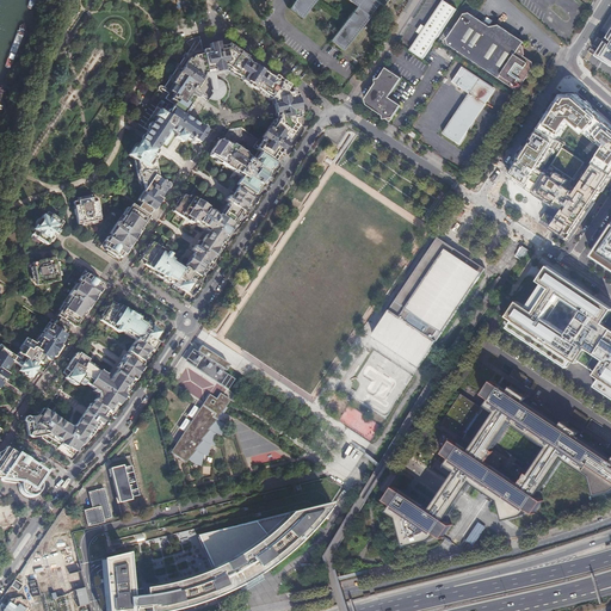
[(369,16),(368,14),(377,4),(381,6),(386,0),(292,0),(288,7),(301,18),(314,0),(343,23),(328,39),(341,50),(369,16)]
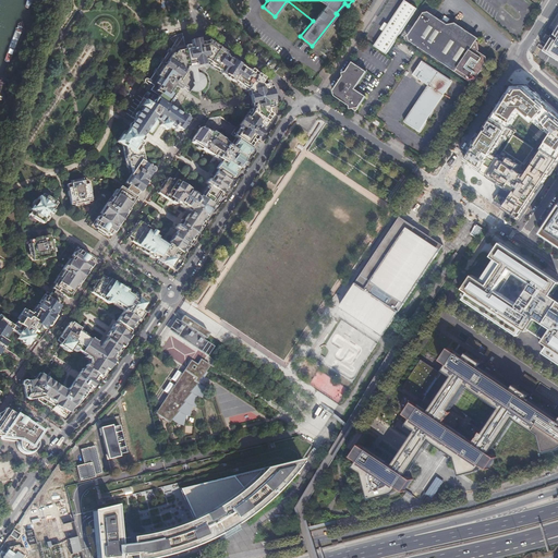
[(404,0),(374,46),(386,53),(416,9),(404,0)]
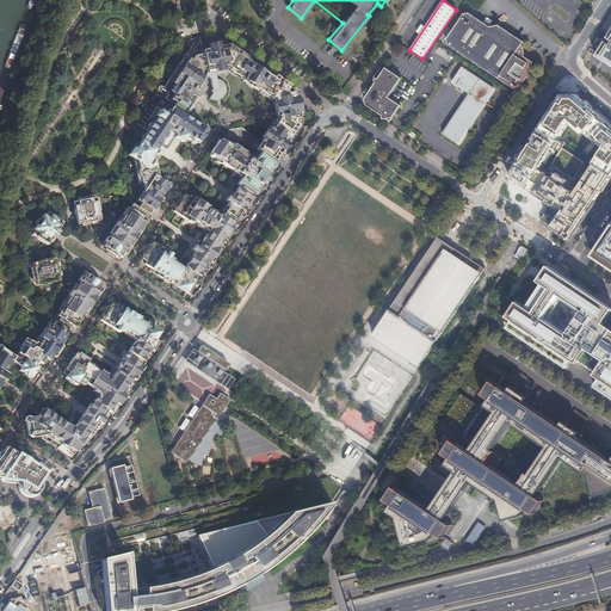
[(498,25),(491,28),(469,13),(463,14),(446,39),(448,44),(516,90),(520,88),(534,68),(534,63),(524,56),(525,55),(524,47),(522,45),(524,42),(498,25)]
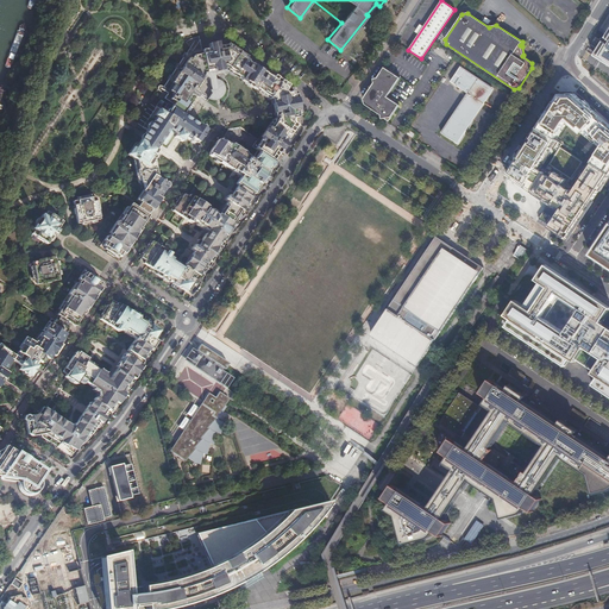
[(608,29),(604,37),(608,39),(608,43),(608,44),(602,41),(592,55),(608,64),(608,29)]
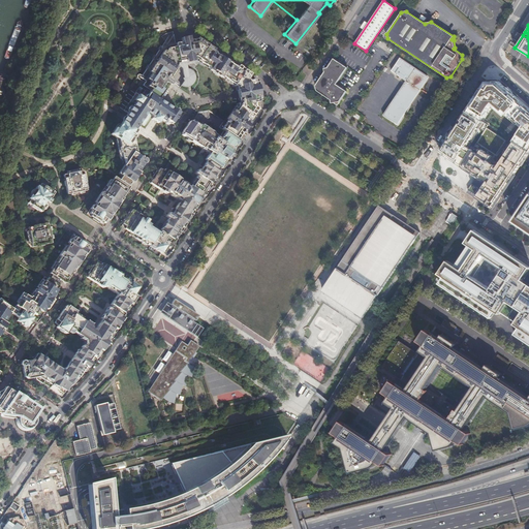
[(143,79),(144,80),(165,48),(176,45),(174,34),(169,41),(166,39),(165,40),(161,47),(159,50),(155,56),(153,59),(149,65),(147,69),(142,75),(141,78),(143,79)]
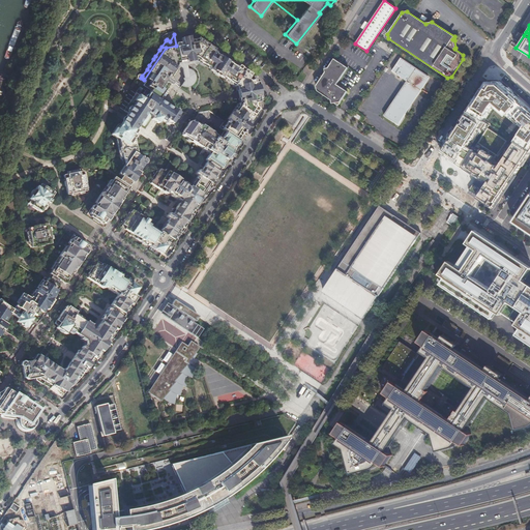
[(207,47),(199,41),(189,42),(188,36),(181,38),(182,45),(176,46),(179,62),(185,60),(193,59),(195,60),(195,59),(198,61),(207,47)]
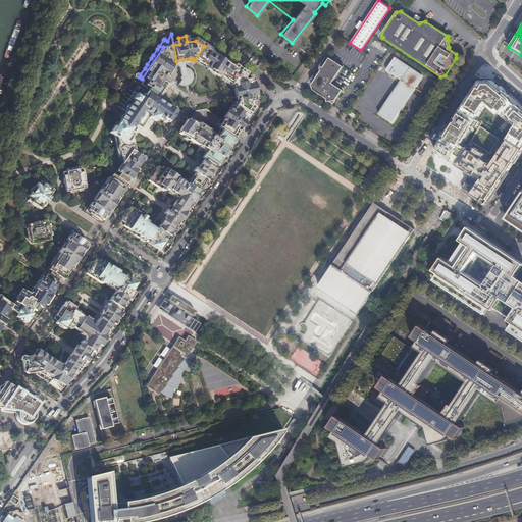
[(148,89),(147,92),(156,98),(168,80),(165,77),(174,64),(173,63),(176,62),(176,61),(173,45),(163,47),(142,79),(144,80),(141,85),(148,89)]
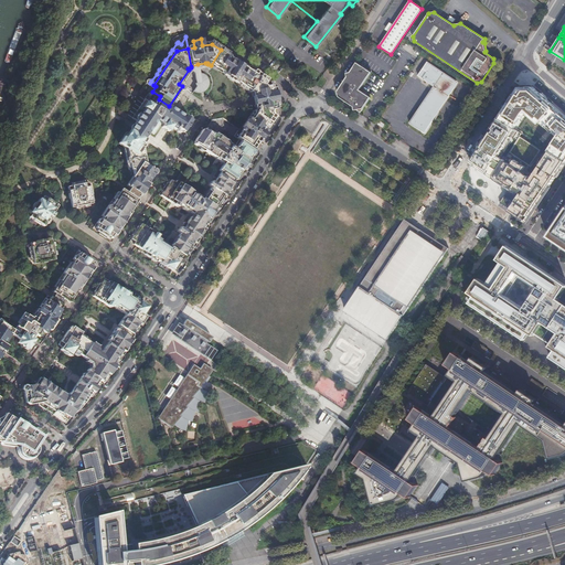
[(234,59),(221,50),(211,65),(249,91),(259,76),(234,59)]
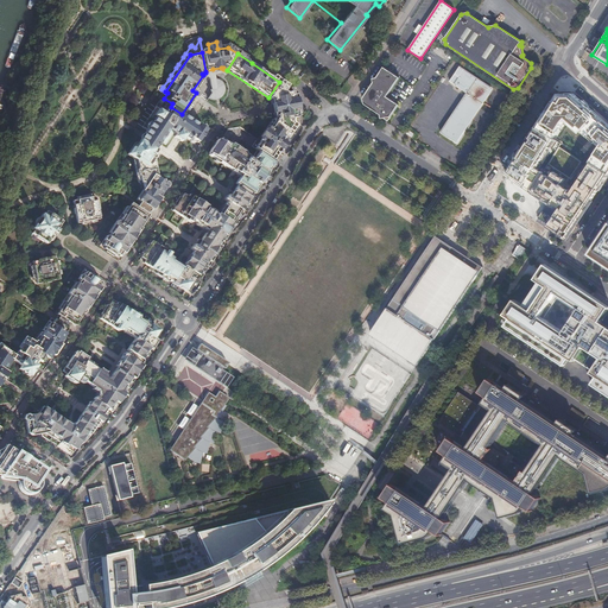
[(387,120),(398,103),(387,96),(399,77),(384,67),(377,77),(373,78),(373,81),(363,97),(365,103),(380,114),(381,118),(384,118),(387,120)]
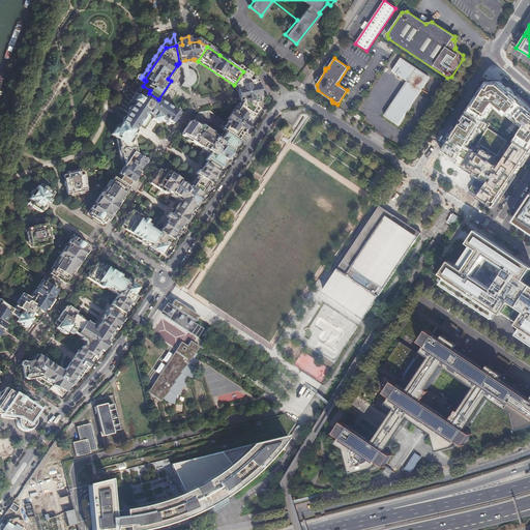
[(428,76),(401,58),(392,70),(407,81),(384,115),(398,124),(406,112),(405,110),(428,76)]
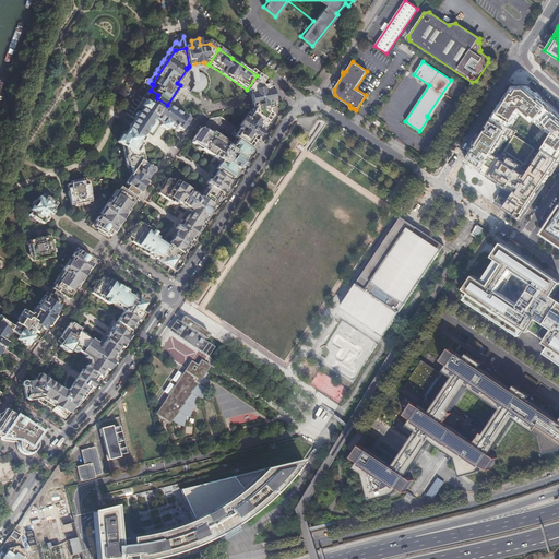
[(177,83),(180,85),(185,88),(189,82),(190,83),(193,83),(194,83),(197,83),(199,82),(200,81),(201,79),(202,79),(203,75),(203,74),(203,72),(202,71),(202,69),(200,68),(198,66),(197,66),(195,63),(189,66),(189,67),(186,68),(187,69),(177,83)]
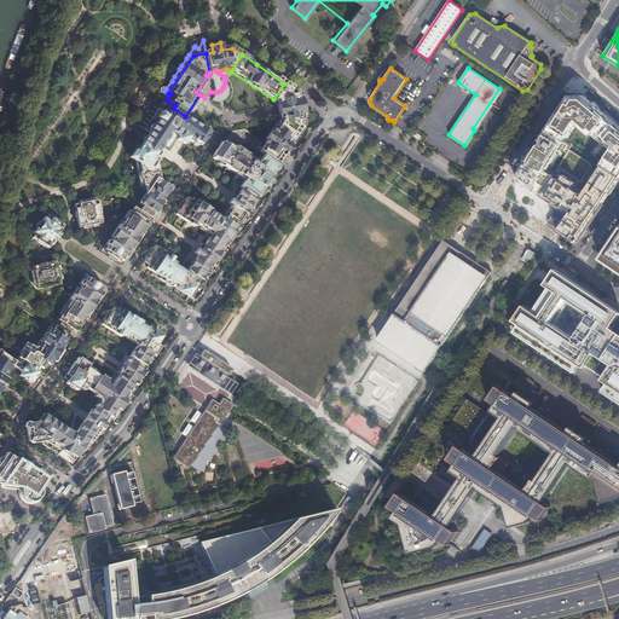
[(291,88),(284,84),(273,99),(273,100),(276,102),(277,111),(279,120),(278,122),(278,123),(295,133),(300,126),(295,123),(298,121),(302,120),(302,116),(305,116),(305,115),(302,106),(301,96),(298,97),(298,93),(291,94),(289,92),(291,88)]
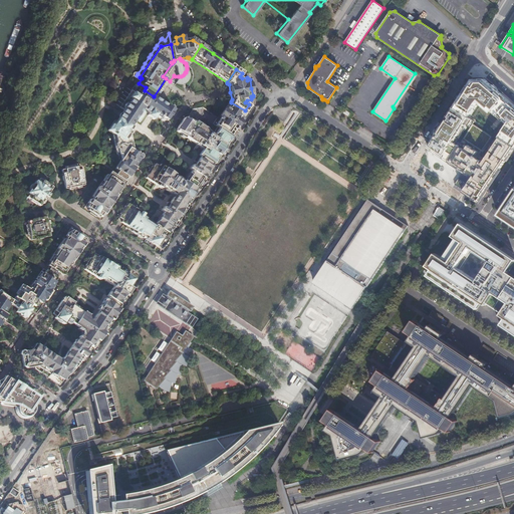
[(468,85),(453,108),(468,117),(477,103),(480,100),(492,111),(494,110),(504,119),(503,120),(508,124),(504,131),(502,130),(498,136),(499,137),(513,146),(513,106),(509,103),(502,94),(487,81),(472,81),(469,86),(468,85)]
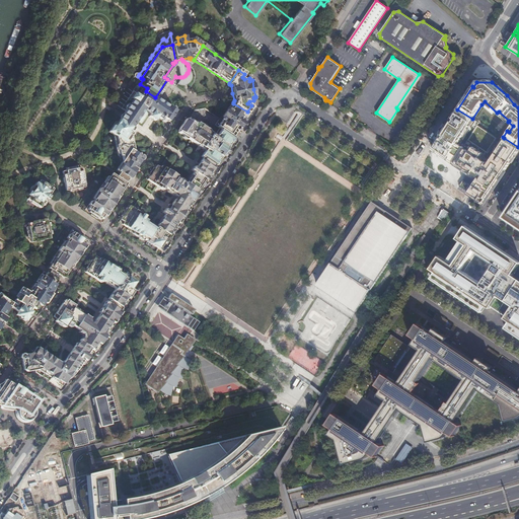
[(137,85),(121,108),(125,112),(122,116),(112,131),(116,134),(118,141),(117,142),(116,143),(116,145),(116,147),(117,148),(118,149),(119,150),(120,156),(122,155),(123,160),(117,170),(120,172),(119,174),(117,176),(126,182),(127,180),(129,178),(130,179),(137,169),(135,168),(138,165),(141,160),(142,160),(143,159),(144,158),(144,157),(143,156),(142,155),(141,155),(140,155),(134,151),(131,137),(133,133),(132,132),(134,129),(132,128),(135,124),(138,119),(140,118),(141,117),(142,116),(142,115),(142,113),(144,109),(147,112),(148,110),(152,113),(151,114),(154,116),(153,117),(156,119),(157,117),(161,119),(162,118),(163,118),(162,120),(163,121),(164,122),(165,122),(166,122),(167,122),(167,121),(168,122),(175,110),(155,97),(146,91),(137,85)]
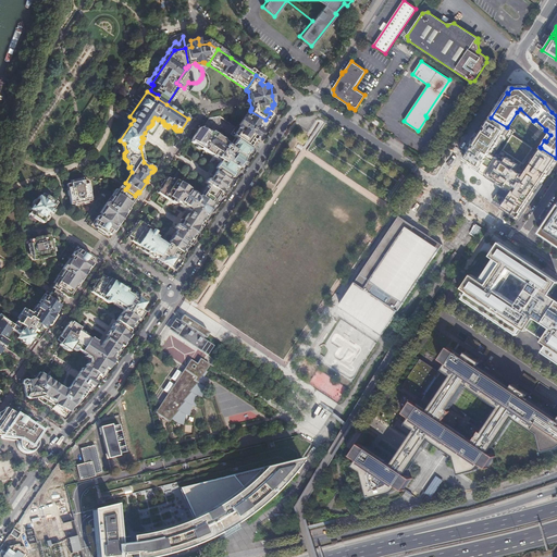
[(234,136),(238,139),(248,146),(252,139),(254,140),(256,137),(258,138),(262,132),(260,131),(262,127),(261,126),(265,120),(250,111),(244,121),(243,120),(239,125),(240,126),(234,136)]
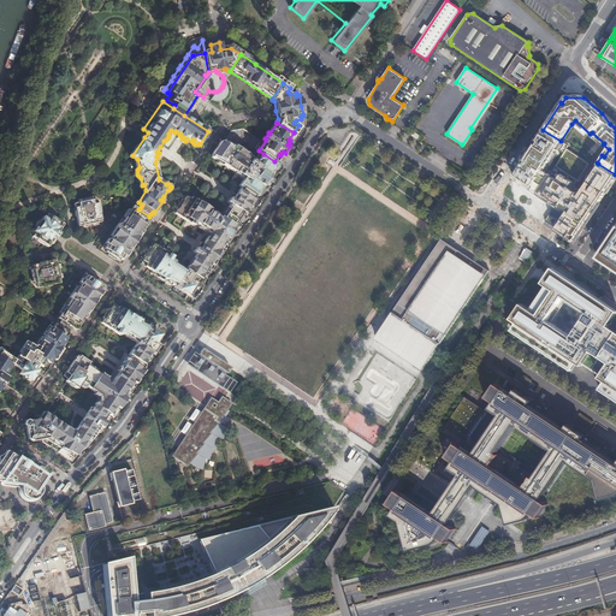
[(561,141),(543,130),(513,177),(538,194),(567,148),(568,146),(561,141)]
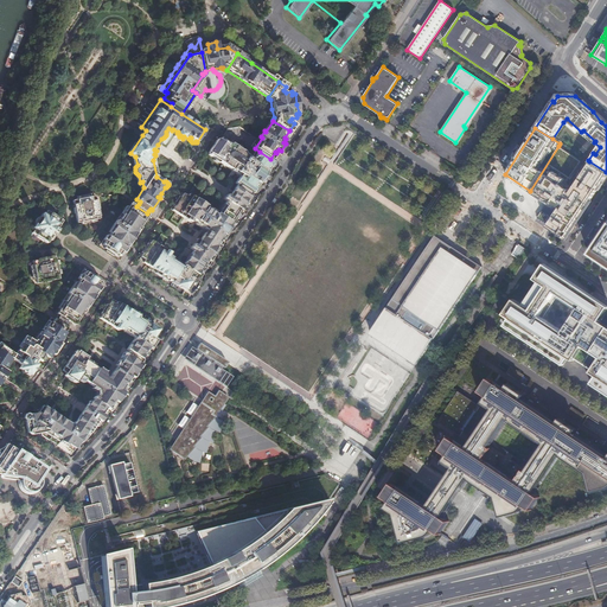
[(218,141),(217,140),(208,154),(209,155),(209,157),(231,172),(232,171),(236,173),(241,176),(236,184),(238,186),(251,195),(255,189),(260,186),(261,184),(263,181),(266,178),(267,174),(268,172),(268,170),(274,161),(270,159),(260,152),(254,159),(250,161),(247,159),(247,157),(243,154),(243,153),(231,145),(229,145),(228,145),(221,140),(218,141)]
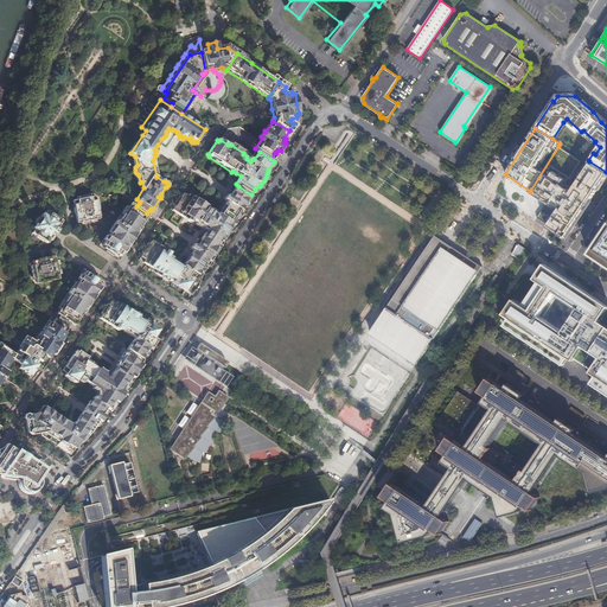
[(581,161),(558,146),(530,191),(543,199),(544,197),(549,200),(537,217),(566,237),(606,176),(606,172),(589,161),(573,185),(568,181),(581,161)]
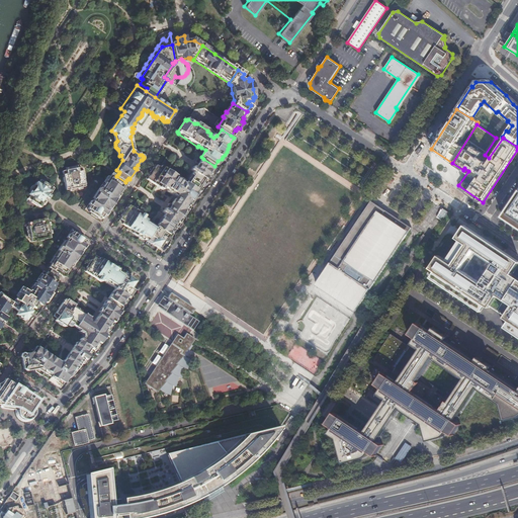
[(214,166),(203,159),(198,167),(196,169),(194,168),(193,170),(195,172),(190,179),(190,180),(191,181),(189,184),(179,178),(178,177),(161,166),(160,168),(159,167),(156,165),(147,179),(150,181),(162,190),(164,188),(169,191),(178,197),(176,200),(174,200),(169,208),(167,210),(165,208),(163,212),(165,213),(161,221),(156,227),(150,223),(144,219),(145,217),(132,207),(130,205),(119,220),(123,222),(121,225),(141,237),(158,248),(162,241),(167,244),(171,237),(168,235),(173,229),(179,219),(181,220),(182,218),(184,216),(182,214),(186,207),(188,205),(190,206),(193,201),(191,200),(195,194),(197,195),(200,191),(198,189),(200,187),(207,176),(208,178),(210,175),(212,173),(210,172),(214,166)]
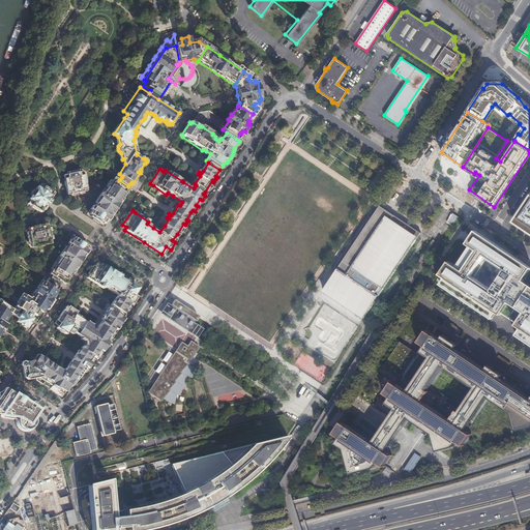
[(65,186),(67,195),(87,190),(83,171),(63,175),(65,186)]
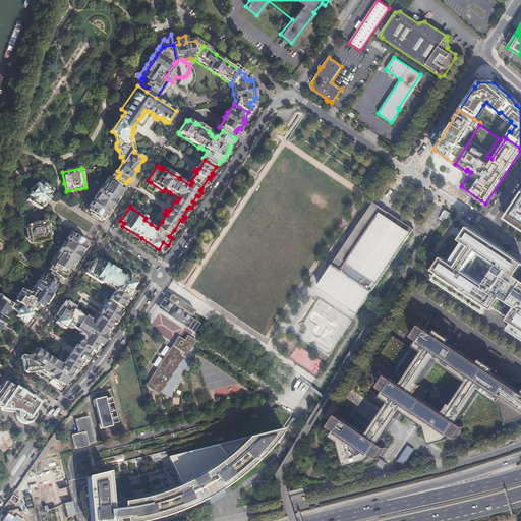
[(114,175),(112,174),(105,184),(103,187),(102,186),(95,196),(112,208),(127,184),(126,183),(117,177),(114,175)]
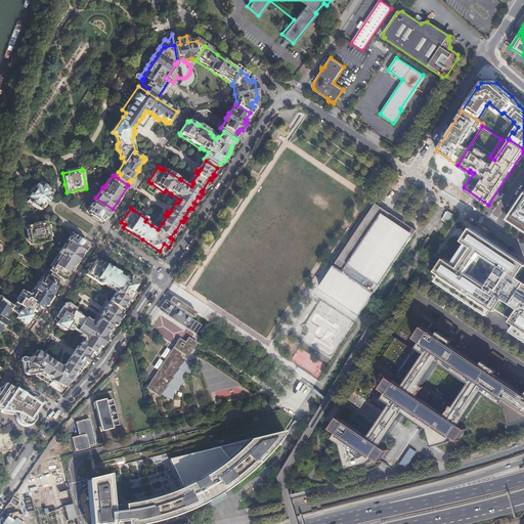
[(28,202),(41,210),(47,201),(48,202),(49,201),(50,199),(49,198),(53,190),(40,182),(38,185),(36,184),(34,187),(36,188),(32,194),(30,193),(28,197),(30,198),(28,202)]
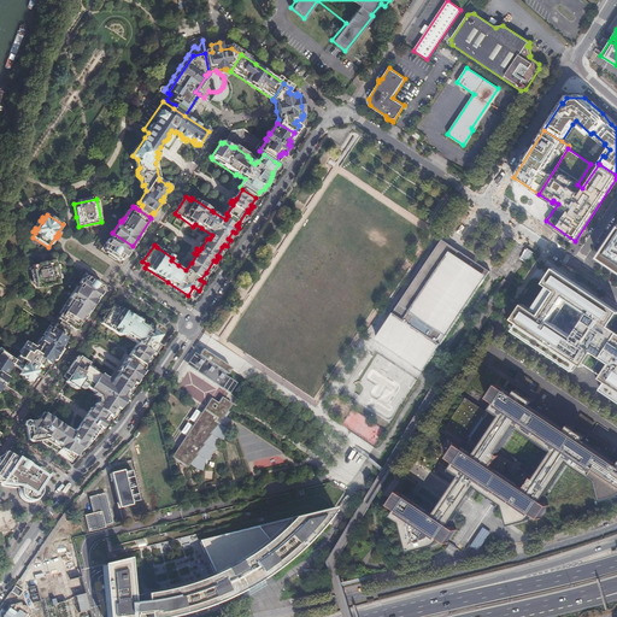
[(616,230),(599,258),(616,270),(616,230)]
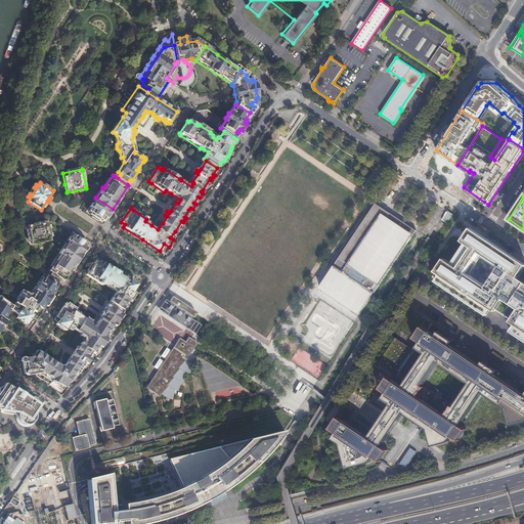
[(89,215),(104,224),(107,220),(105,219),(108,215),(113,209),(95,198),(86,211),(90,214),(89,215)]
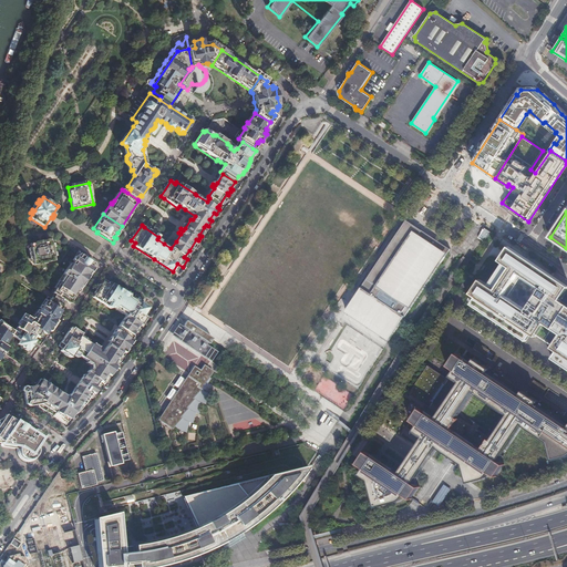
[(390,340),(406,316),(413,306),(449,253),(451,249),(411,223),(406,227),(403,225),(363,286),(346,311),(347,311),(347,312),(389,340),(390,340)]
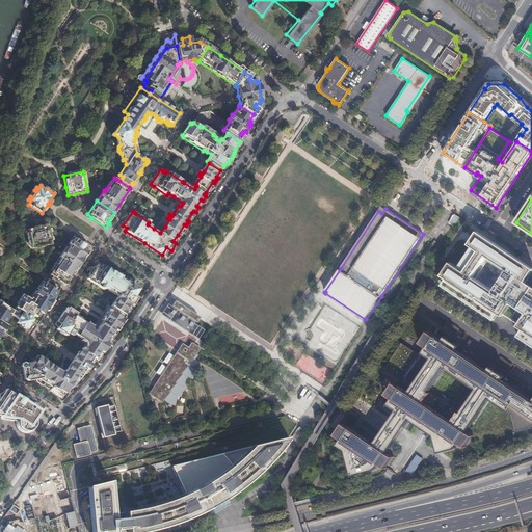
[(28,229),(32,248),(52,244),(48,224),(40,227),(28,229)]
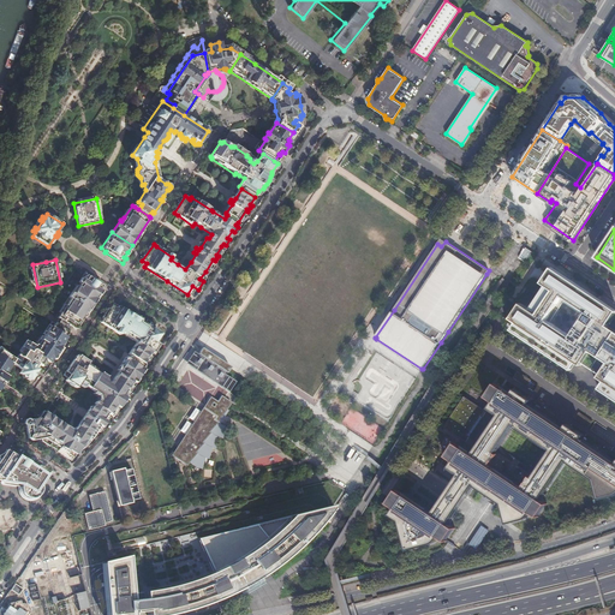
[(89,304),(91,299),(102,284),(100,282),(101,282),(90,275),(89,275),(85,273),(77,285),(78,286),(76,290),(73,293),(72,292),(66,300),(66,299),(58,311),(60,314),(57,317),(59,318),(72,327),(72,328),(89,304)]
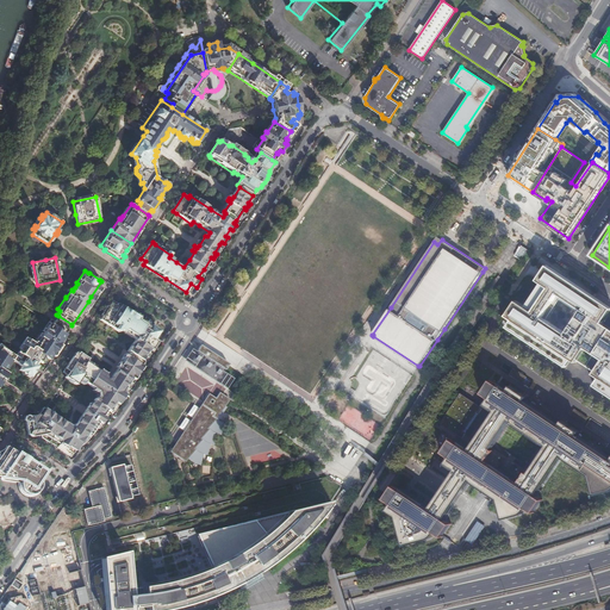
[(609,313),(609,311),(583,293),(583,292),(576,287),(576,288),(551,272),(527,307),(517,300),(508,316),(515,322),(510,328),(565,365),(570,358),(577,362),(578,361),(586,367),(609,331),(609,327),(604,323),(609,313)]
